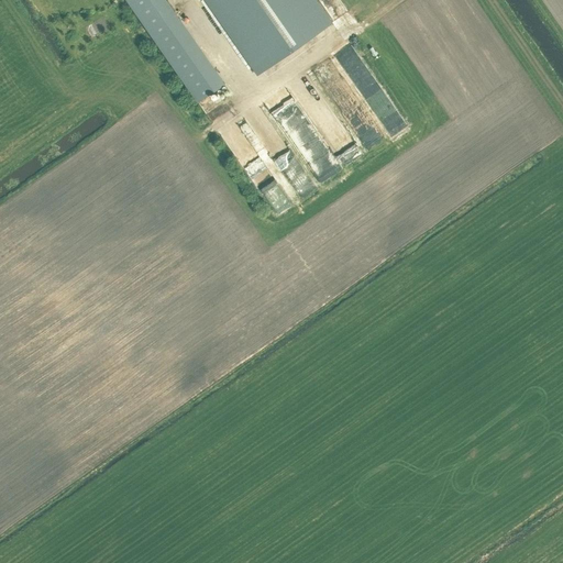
[(125,0),(198,102),(225,84),(166,0),(125,0)]
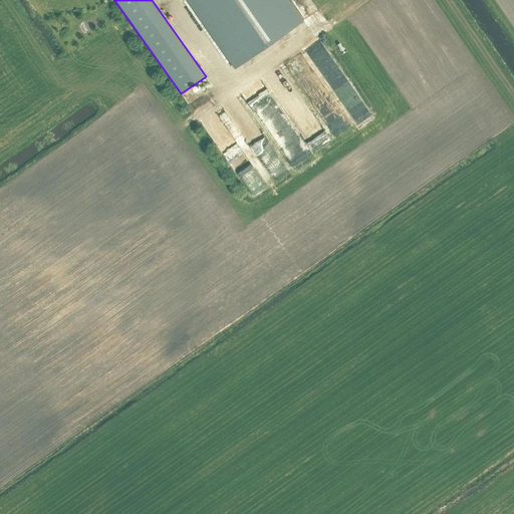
[(189,0),(236,67),(302,21),(287,0),(189,0)]
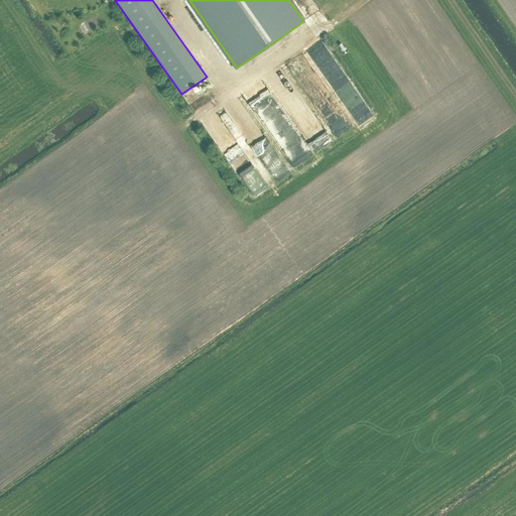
[(431,14),(438,9),(431,0),(422,0),(421,1),(431,14)]
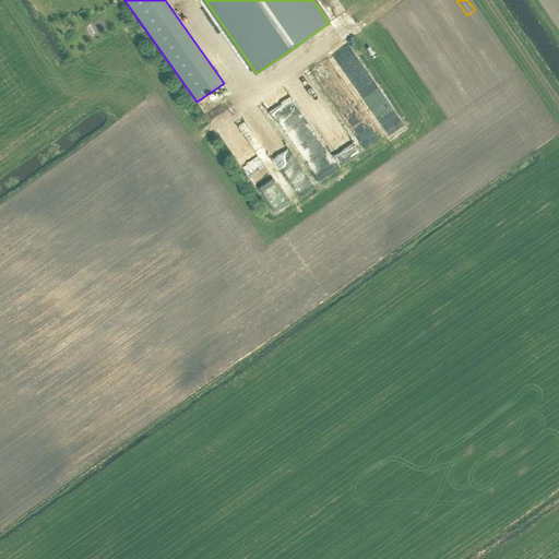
[(271,98),(273,109),(284,108),(282,96),(271,98)]
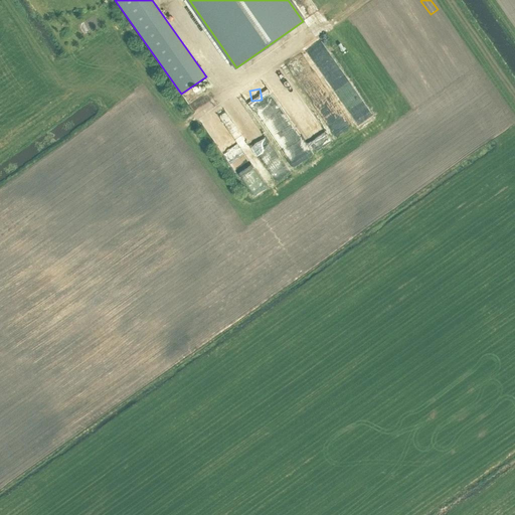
[(261,137),(242,100),(229,106),(247,143),(261,137)]
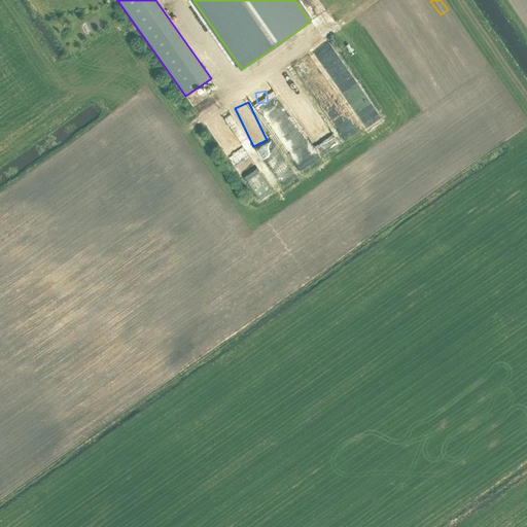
[(222,151),(238,141),(236,138),(243,133),(226,106),(204,120),(222,151)]
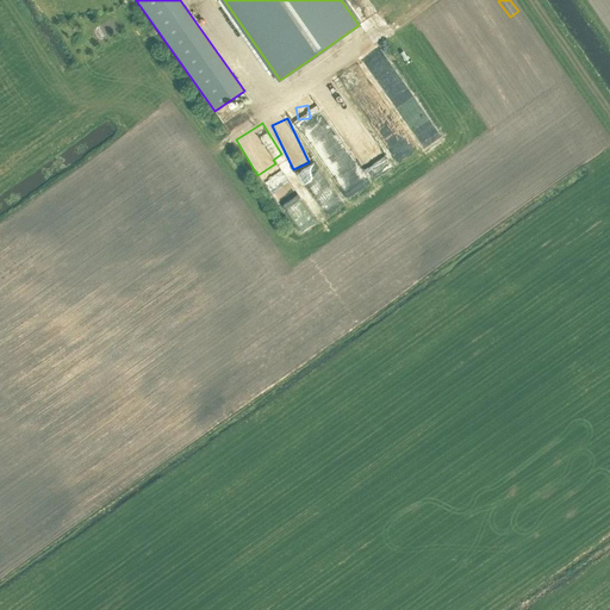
[(275,162),(280,168),(287,163),(282,157),(275,162)]
